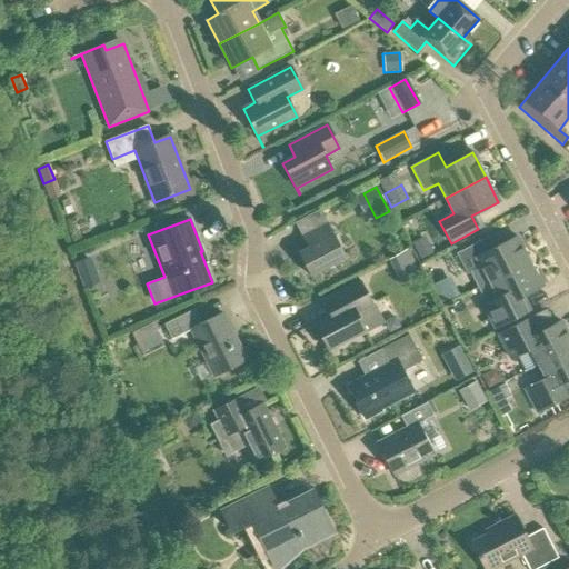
[(310,277),(346,258),(327,222),(301,236),(308,248),(298,253),(310,277)]
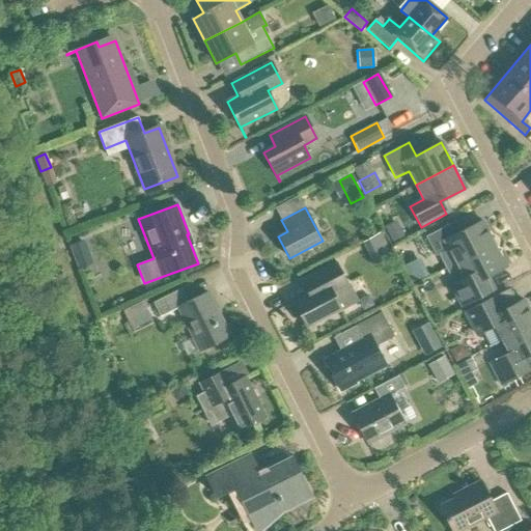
[(439,255),(446,269),(494,244),(482,221),(456,234),(451,224),(425,236),(436,256),(439,255)]
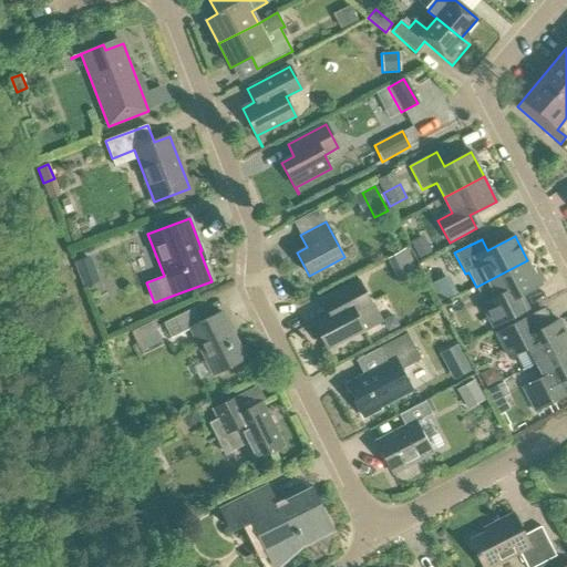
[(413,263),(406,249),(387,259),(394,272),(413,263)]
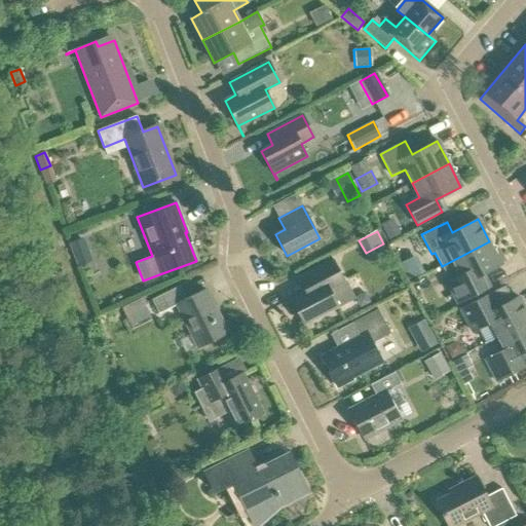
[(80,239),(68,243),(73,256),(85,252),(80,239)]
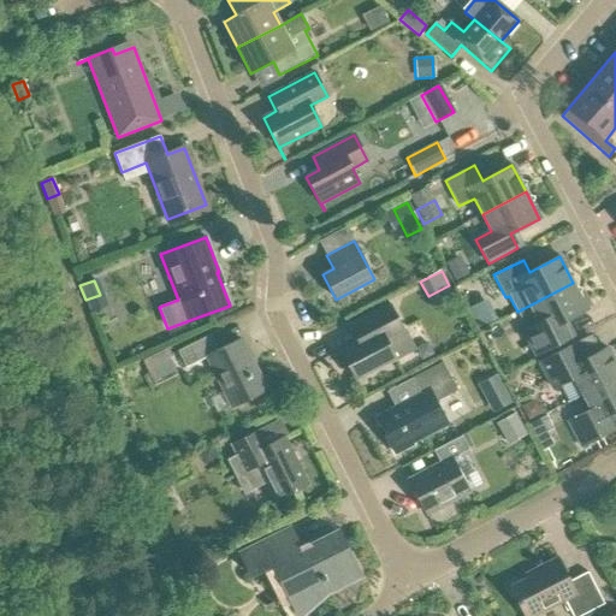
[(573,283),(517,312),(526,329),(522,331),(535,355),(564,339),(557,325),(587,311),(573,283)]
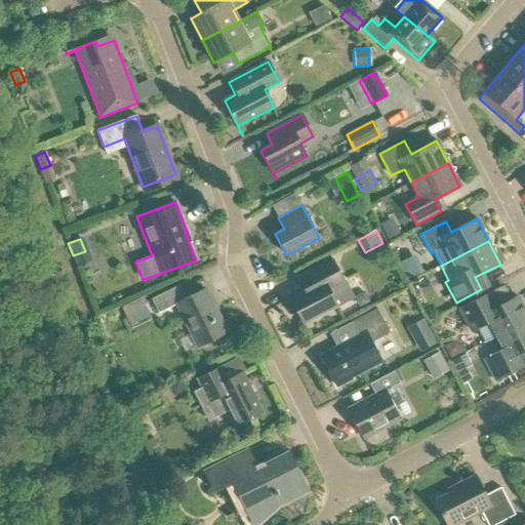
[(297,279),(305,292),(290,299),(303,324),(337,306),(329,289),(344,282),(333,260),(297,279)]
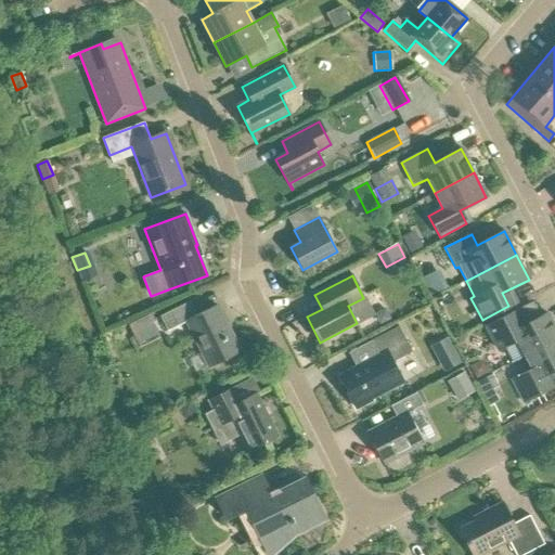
[(197,315),(190,301),(159,317),(167,331),(186,321),(209,366),(240,351),(217,306),(197,315)]
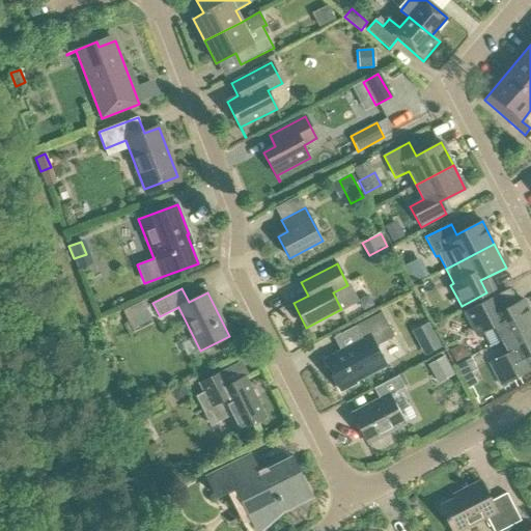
[(495,326),(502,340),(530,325),(530,315),(523,300),(499,312),(492,298),(465,312),(476,335),(495,326)]
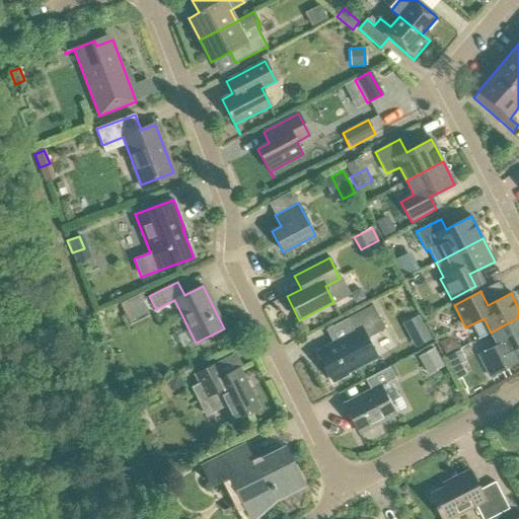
[(149,312),(140,295),(120,304),(130,322),(149,312)]
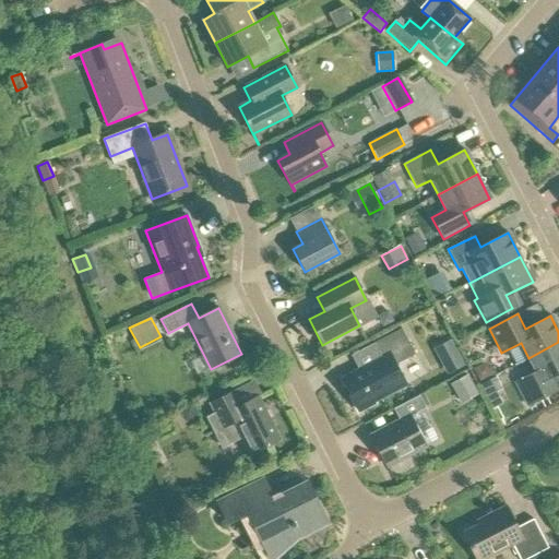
[(415,355),(402,329),(375,343),(382,358),(342,380),(358,413),(375,404),(373,402),(406,384),(396,365),(415,355)]
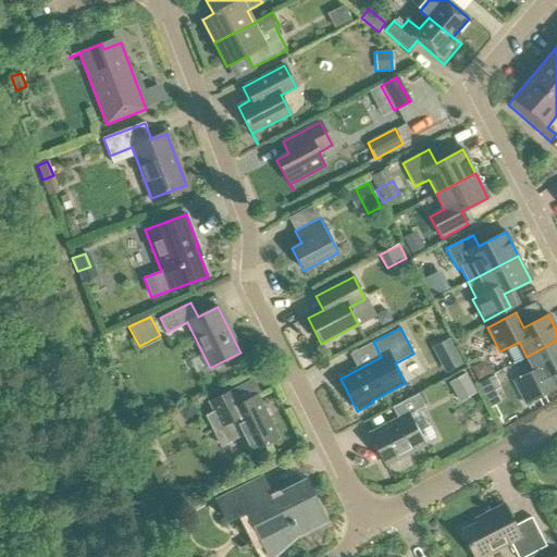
[(556,341),(527,357),(533,371),(514,381),(525,405),(556,388),(549,375),(556,371),(556,341)]
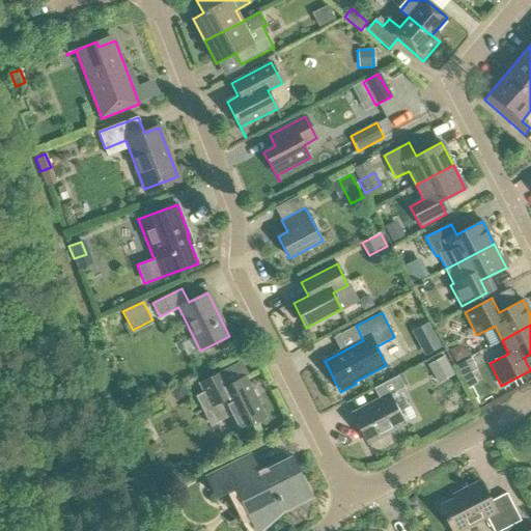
[(436,336),(419,345),(424,357),(442,347),(436,336)]
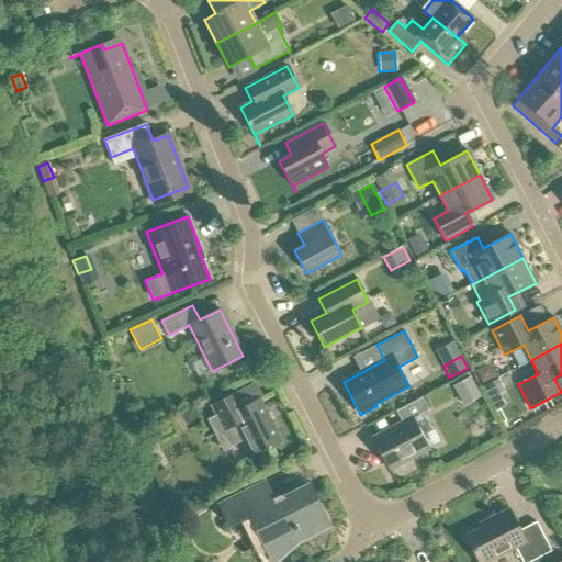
[(487,367),(475,372),(481,384),(493,379),(487,367)]
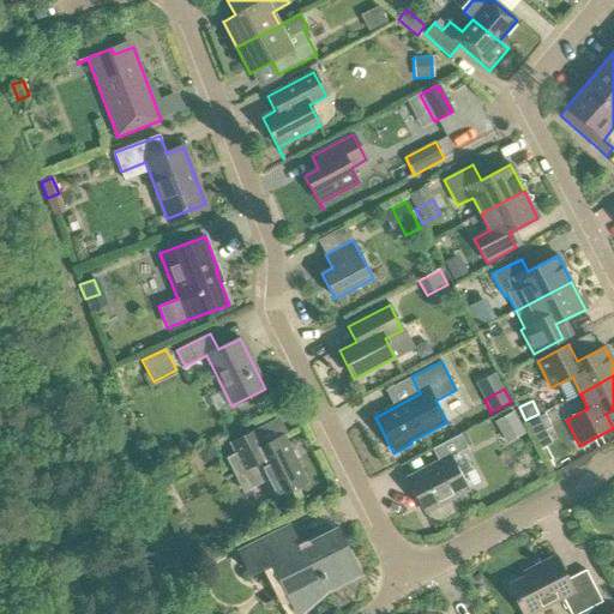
[(513,413),(504,417),(516,439),(525,433),(513,413)]
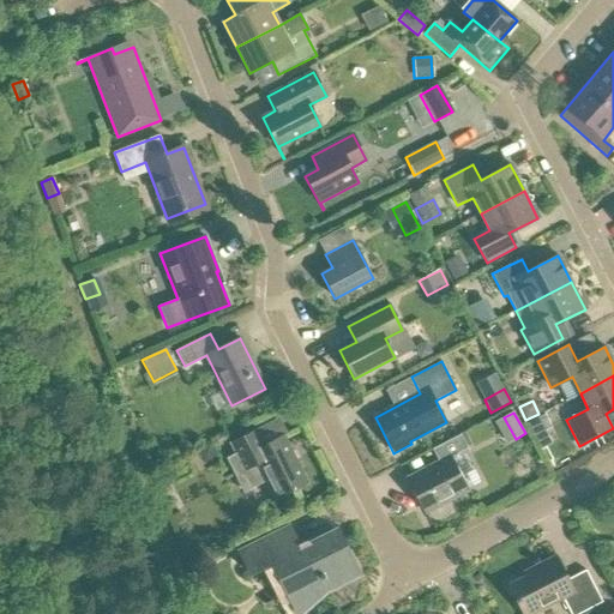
[(246,492),(269,481),(277,498),(307,482),(283,435),(264,445),(257,431),(230,443),(238,456),(229,461),(246,492)]
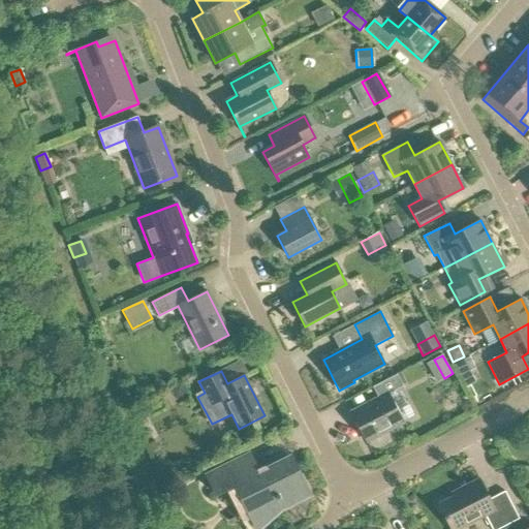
[(389,394),(403,386),(397,374),(372,387),(378,399),(351,412),(366,441),(403,423),(389,394)]
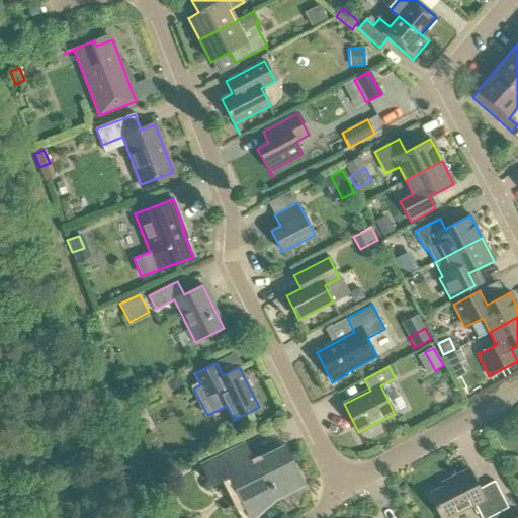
[(177,373),(165,379),(171,392),(183,385),(177,373)]
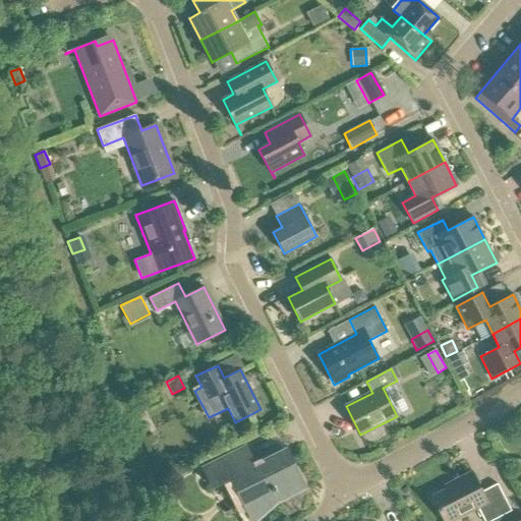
[(261,442),(259,440),(204,468),(213,487),(231,478),(251,520),(253,520),(272,506),(271,505),(304,487),(285,450),(263,461),(262,460),(259,459),(258,460),(252,462),(246,449),(261,442)]
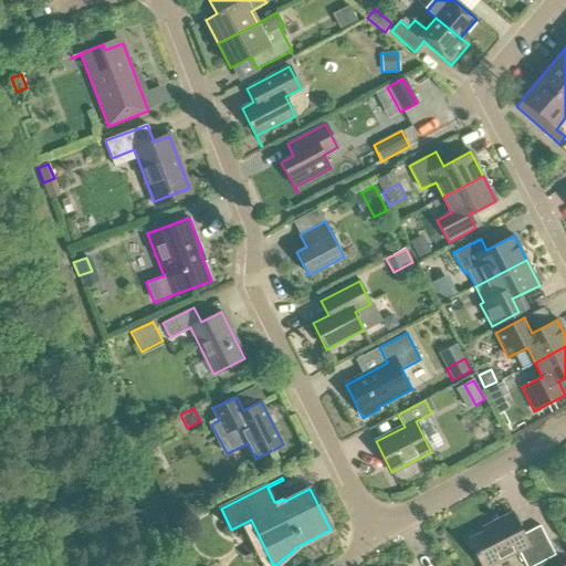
[(523,534),(512,513),(482,528),(484,532),(469,540),(481,565),(491,565),(519,552),(525,565),(533,565),(555,555),(540,525),(523,534)]
